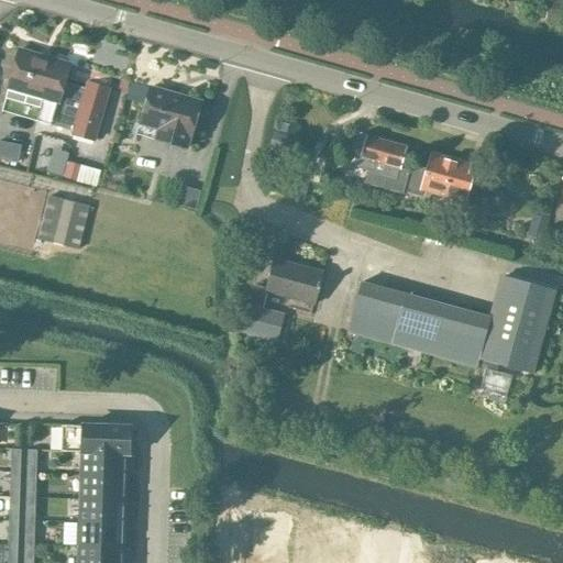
[(69,65),(68,64),(67,68),(35,59),(36,55),(19,51),(0,114),(1,116),(6,99),(40,109),(44,94),(58,98),(51,125),(73,132),(73,134),(94,140),(108,89),(87,84),(85,89),(64,83),(69,65)]
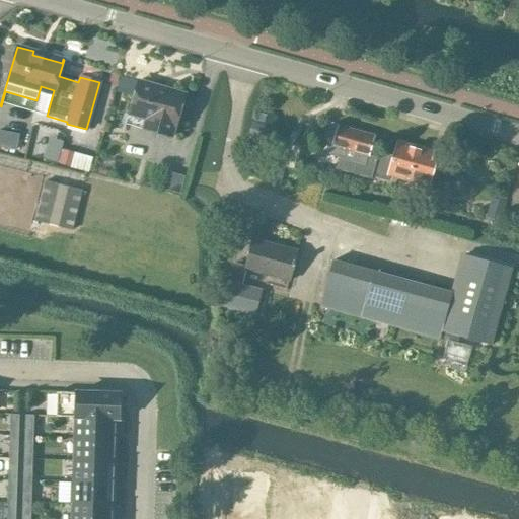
[(138,81),(129,115),(145,120),(143,129),(172,137),(174,128),(175,128),(186,94),(183,93),(183,95),(156,88),(157,86),(138,81)]
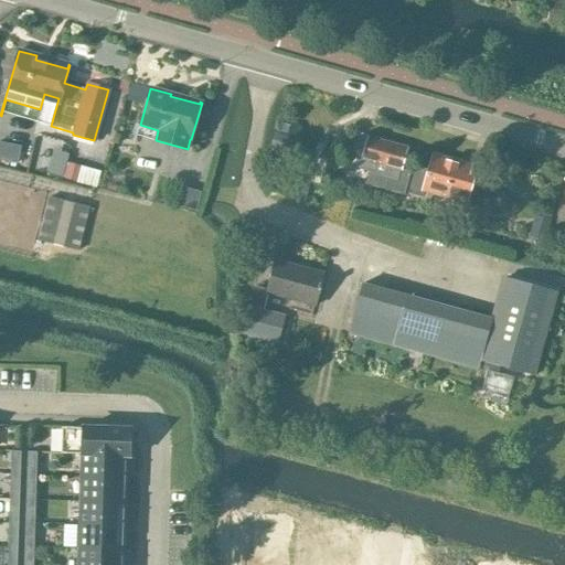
[(287,137),(275,135),(272,148),(284,150),(287,137)]
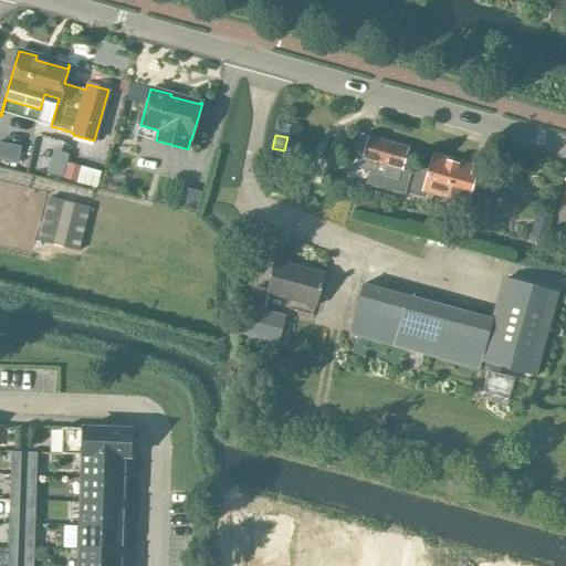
[(405,196),(411,173),(401,169),(408,148),(368,137),(358,169),(368,173),(365,185),(405,196)]
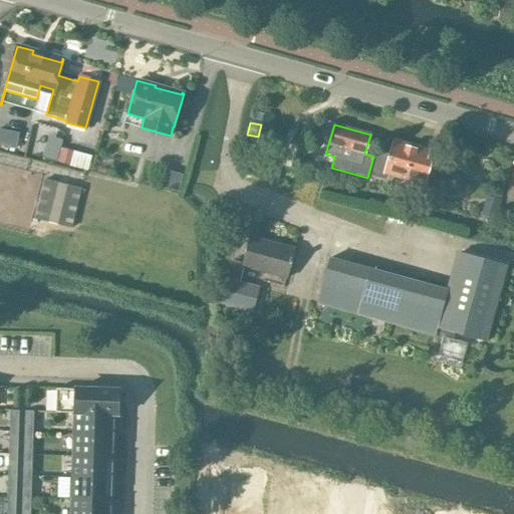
[(0,130),(0,146),(14,149),(17,134),(0,130)]
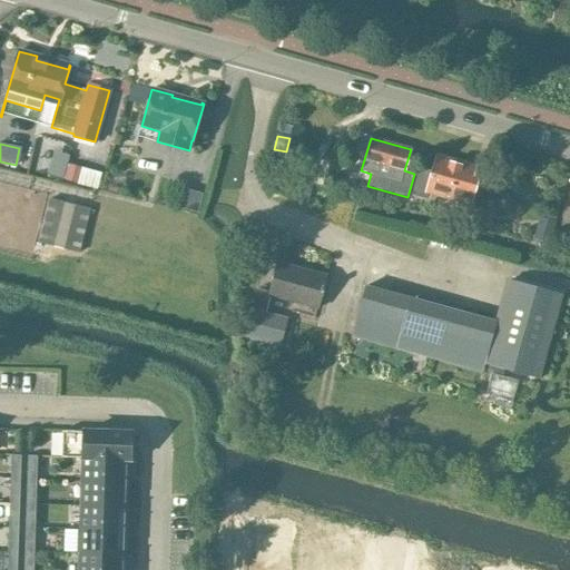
[(419,167),(411,195),(426,199),(428,194),(457,203),(454,209),(469,214),(478,178),(472,177),(475,167),(435,157),(431,172),(419,167)]
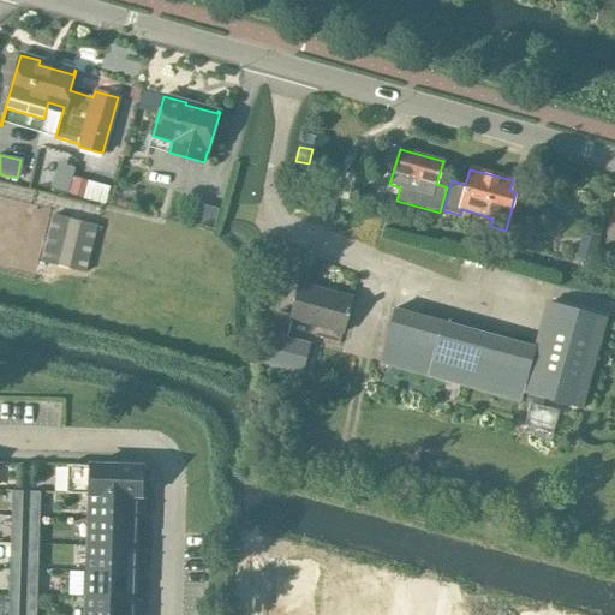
[(73,178),(70,193),(82,197),(87,180),(73,178)]
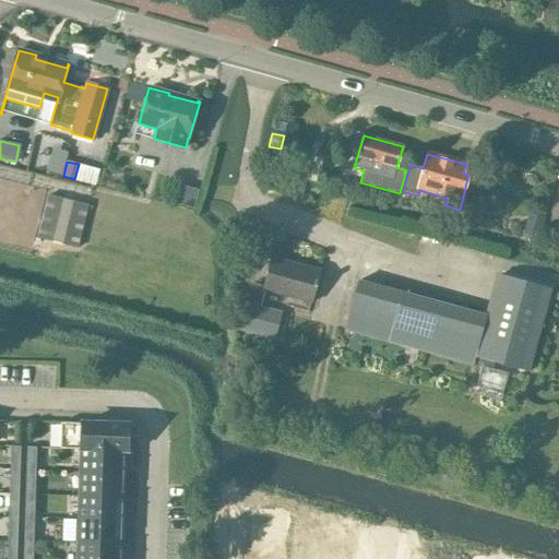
[(50,163),(48,171),(61,175),(63,166),(50,163)]
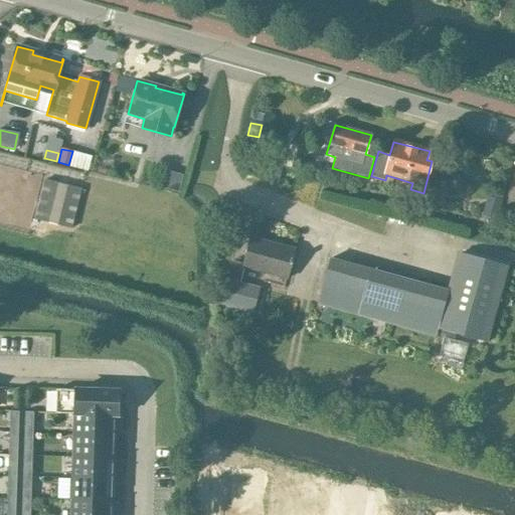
[(43,180),(34,219),(71,227),(80,189),(43,180)]
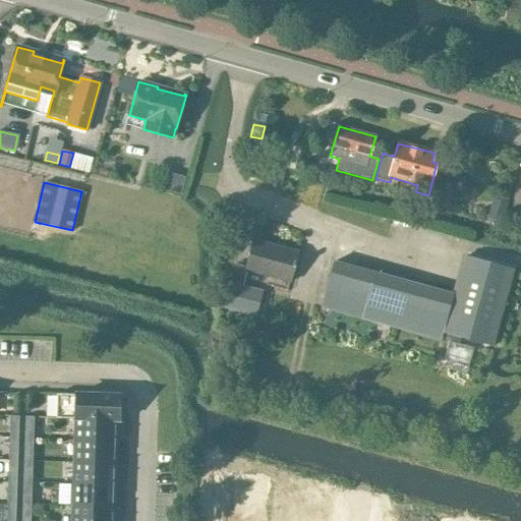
[(502,222),(507,204),(494,200),(488,218),(502,222)]
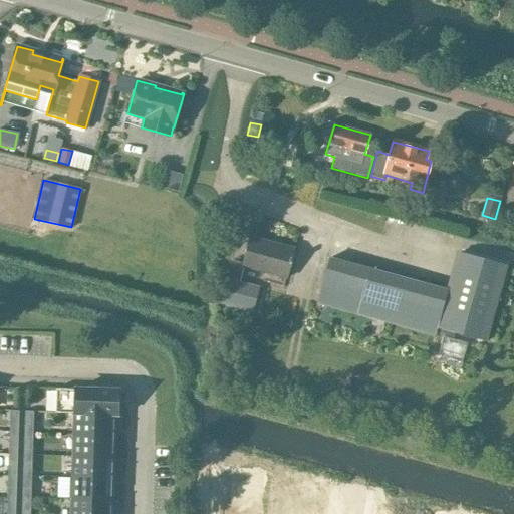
[(285,278),(293,249),(250,237),(242,267),(285,278)]
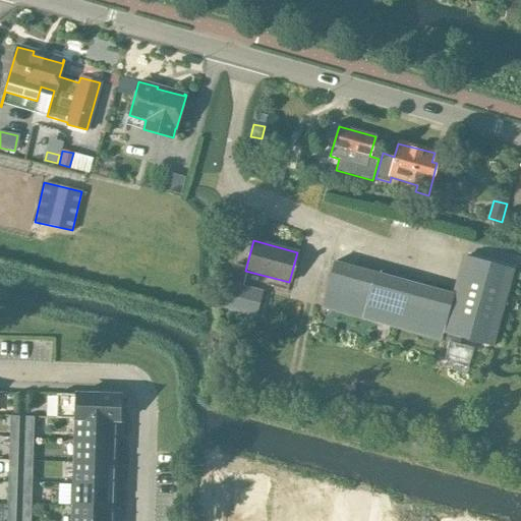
[(491,347),(513,269),(466,256),(445,334),(491,347)]
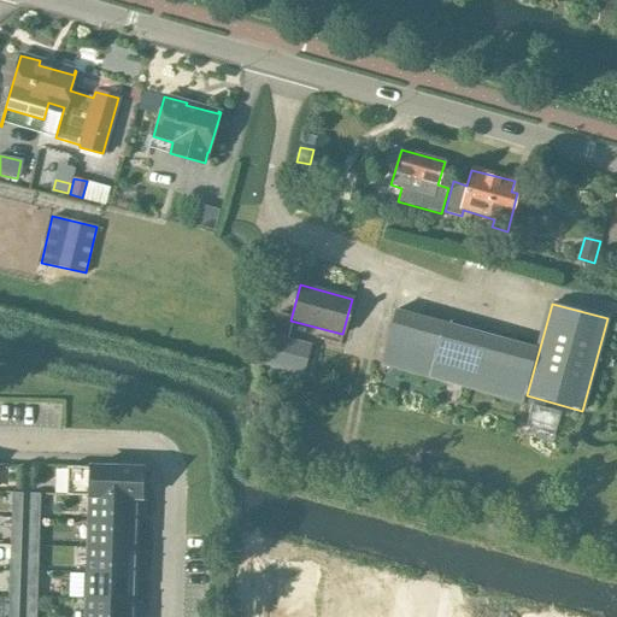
[(522,404),(524,395),(536,348),(394,310),(380,364),(522,404)]
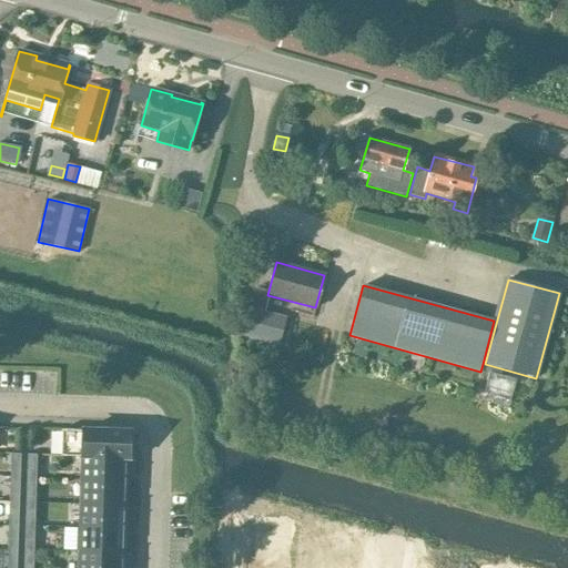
[(243,335),(277,344),(285,317),(250,308),(243,335)]
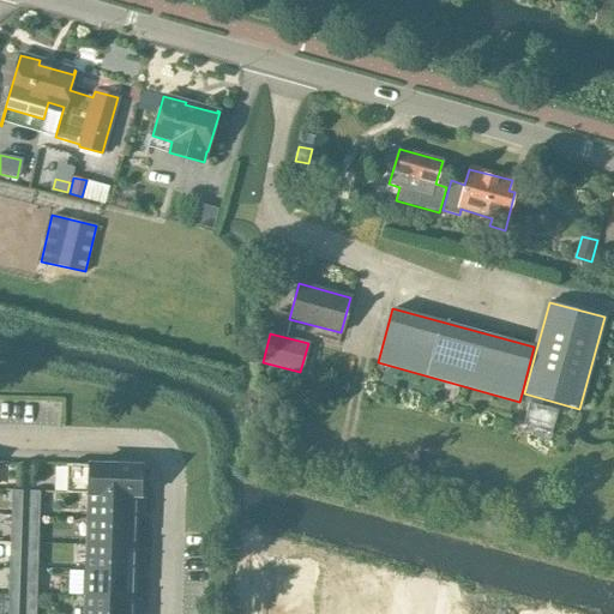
[(120,467),(120,463),(97,463),(97,465),(67,464),(66,492),(140,494),(140,467),(120,467)]
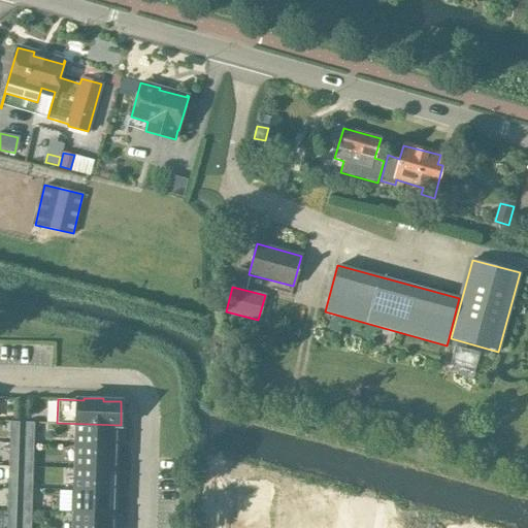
[(10,422),(9,435),(19,435),(20,422),(10,422)]
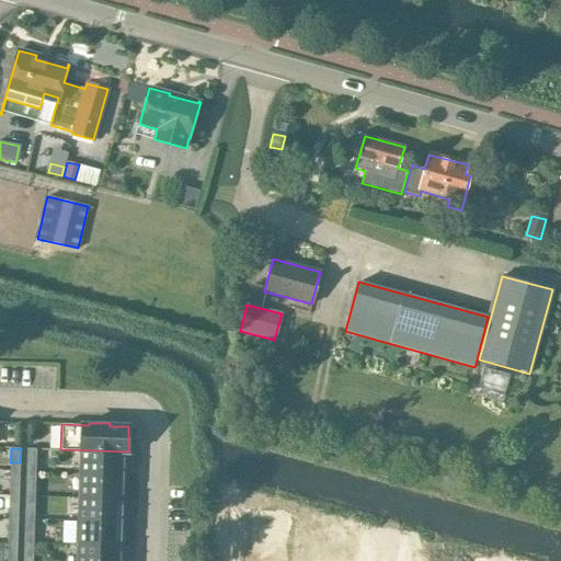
[(26,448),(26,462),(36,462),(36,449),(26,448)]
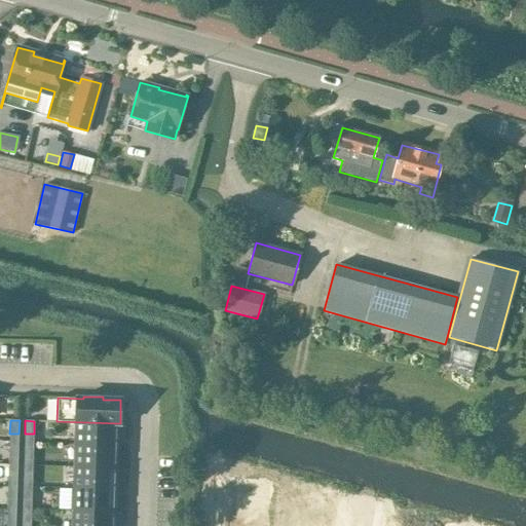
[(120,424),(120,423),(57,421),(57,422),(77,422),(76,444),(116,446),(116,424),(120,424)]
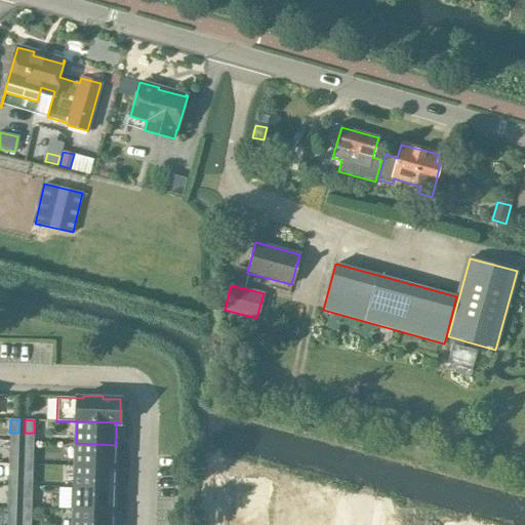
[(9,433),(9,446),(18,446),(18,433),(9,433)]
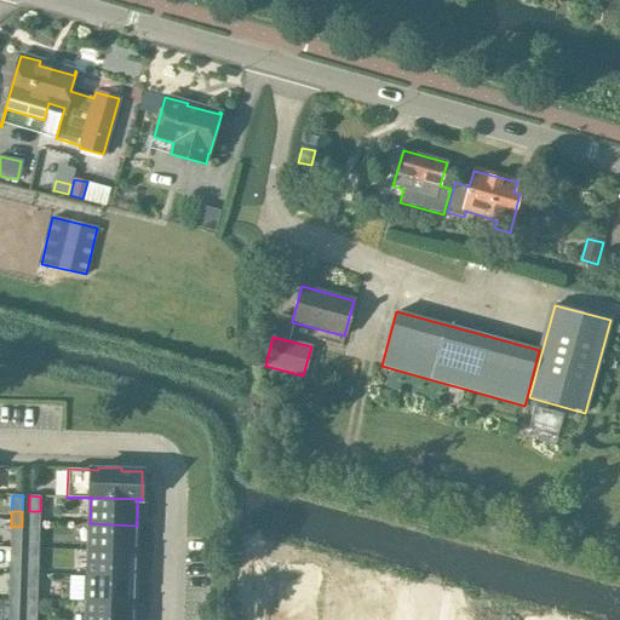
[(29,511),(29,527),(39,527),(40,511),(29,511)]
